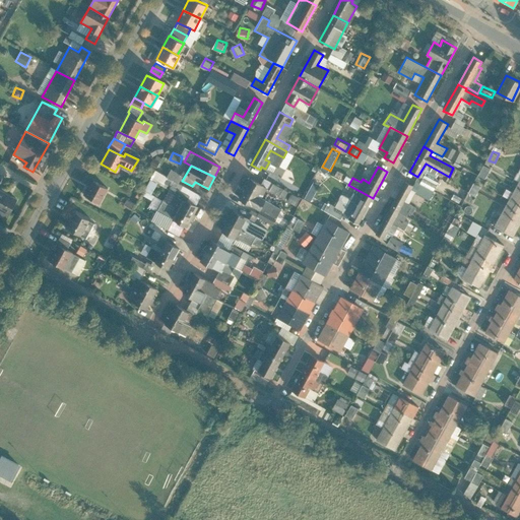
[(325,171),(317,178),(322,186),(331,179),(325,171)]
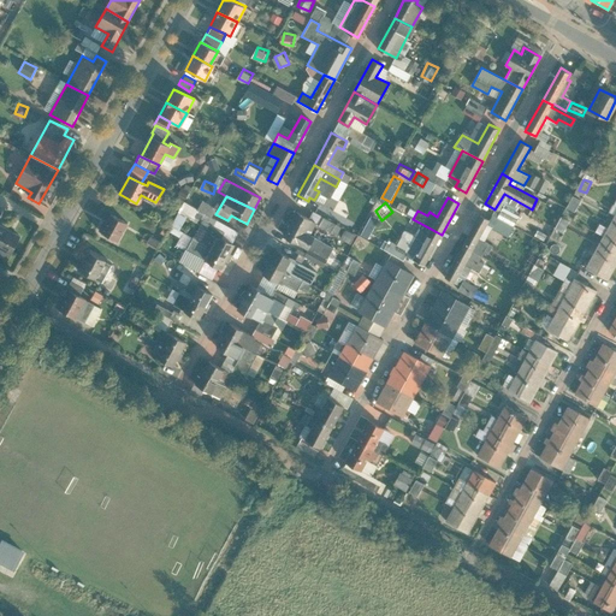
[(0,215),(1,213),(0,211),(0,256),(7,261),(21,237),(0,224),(0,215)]
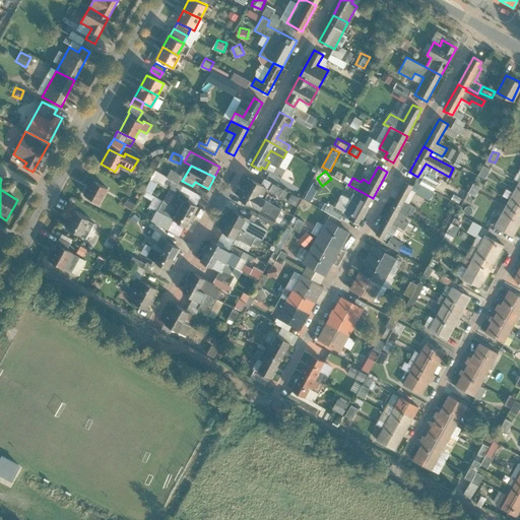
[(267,187),(251,179),(245,190),(261,198),(267,187)]
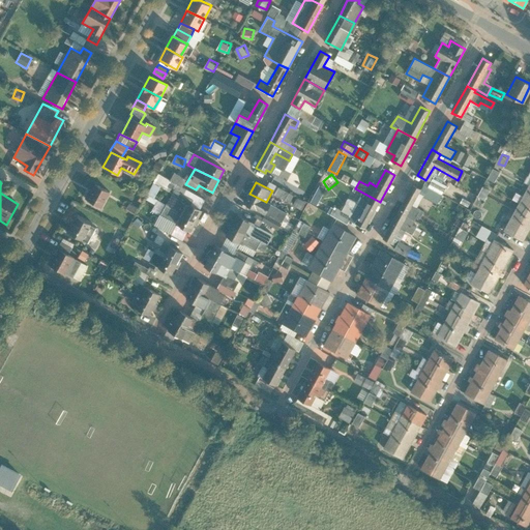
[(529,182),(519,203),(529,208),(529,182)]
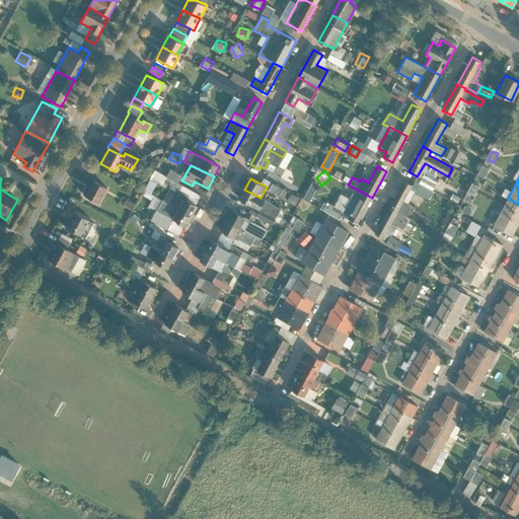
[(99,203),(107,188),(91,179),(84,195),(99,203)]
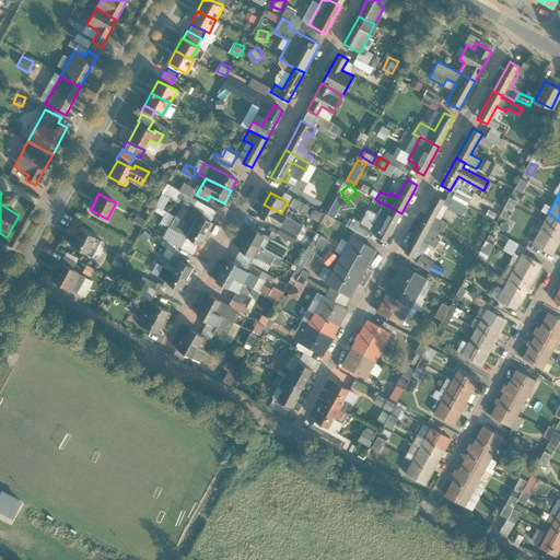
[(445,199),(436,195),(421,223),(439,232),(440,230),(443,231),(447,224),(435,218),(445,199)]
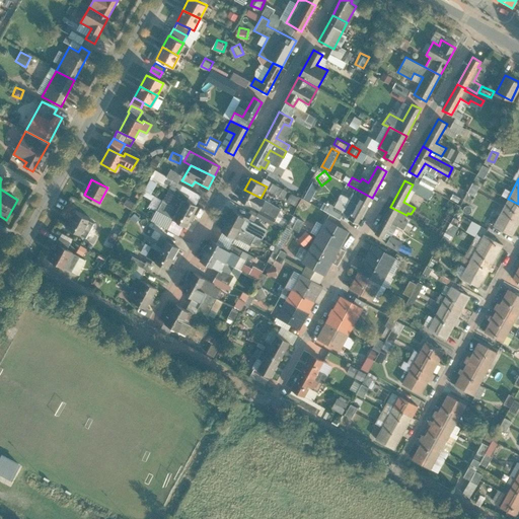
[(275,181),(271,188),(285,197),(289,190),(275,181)]
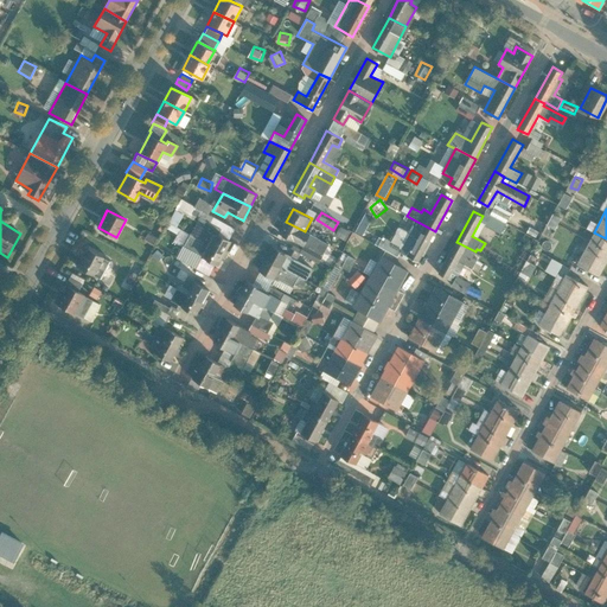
[(435,231),(407,216),(404,219),(414,225),(398,253),(419,263),(435,231)]
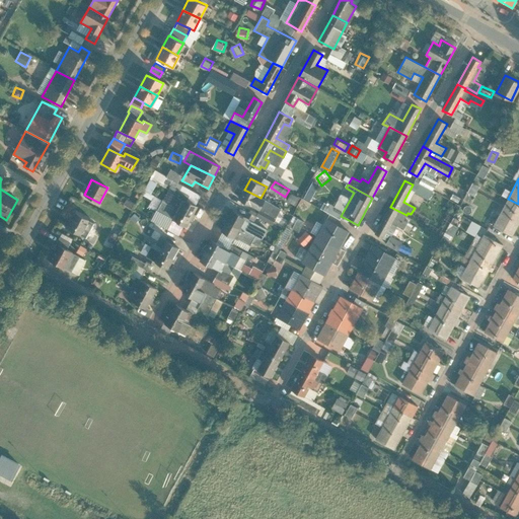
[(161,201),(191,216),(197,206),(187,200),(189,196),(169,186),(161,201)]
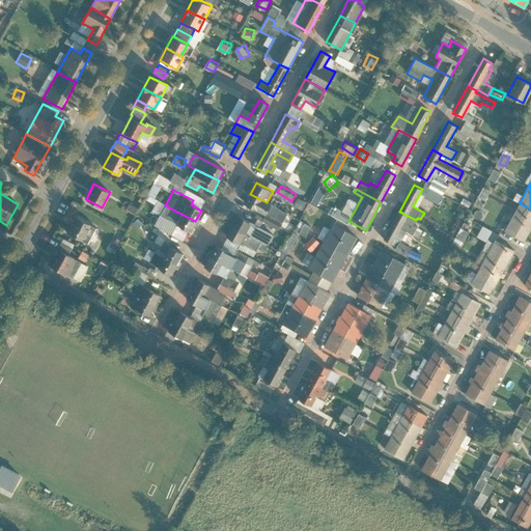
[(267,202),(250,194),(244,205),(257,212),(254,218),(277,230),(286,214),(267,202)]
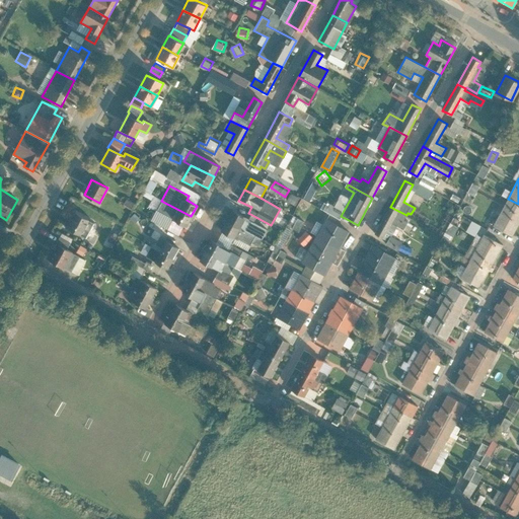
[(518,204),(508,199),(505,205),(518,213),(518,204)]
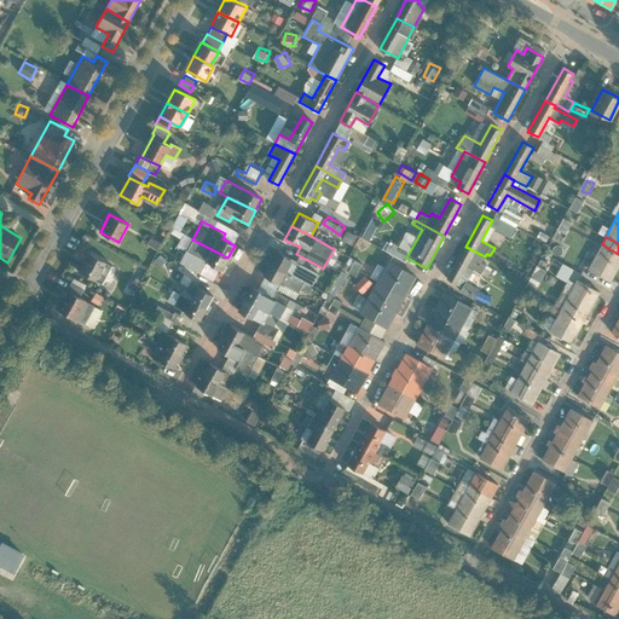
[(227,258),(192,239),(185,252),(221,271),(227,258)]
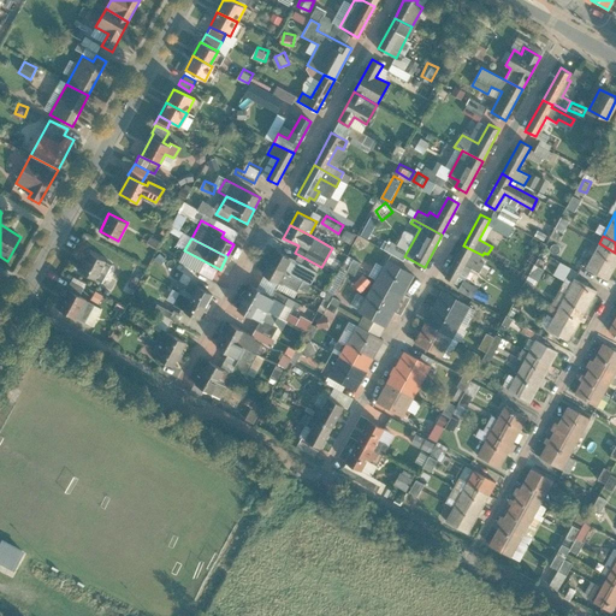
[(615,253),(599,243),(586,267),(608,279),(615,264),(615,253)]
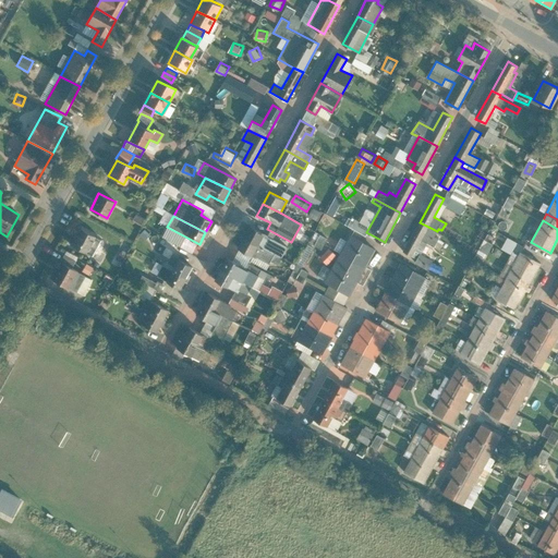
[(434,238),(437,231),(420,222),(403,253),(412,257),(421,240),(436,249),(439,241),(434,238)]
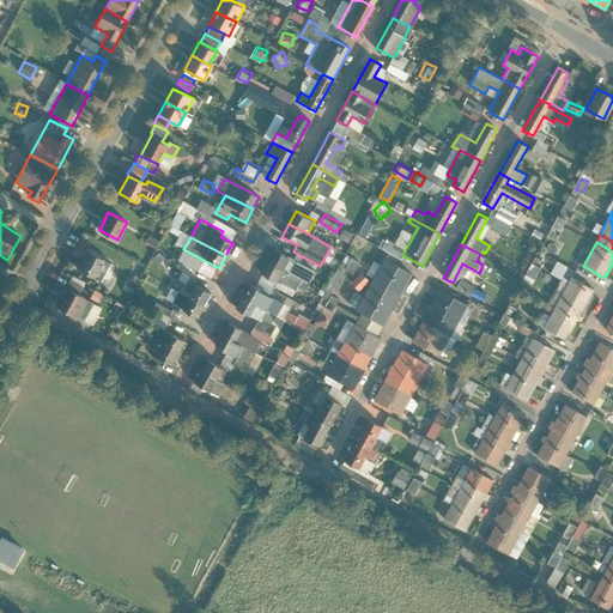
[(315,271),(274,249),(267,262),(309,284),(315,271)]
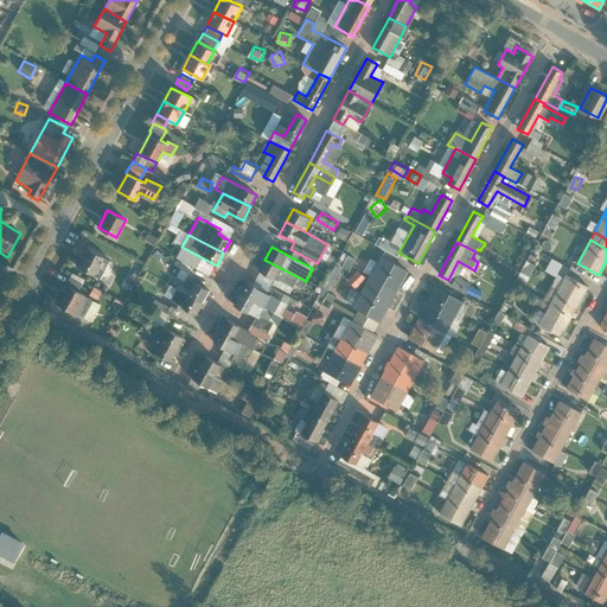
[(110,260),(88,248),(77,268),(100,280),(110,260)]
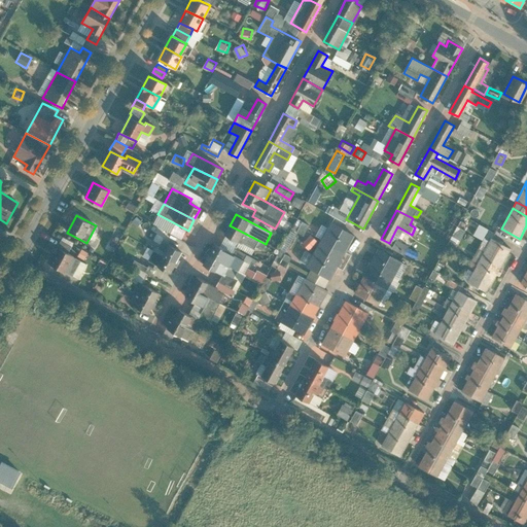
[(311,223),(302,218),(296,230),(306,234),(311,223)]
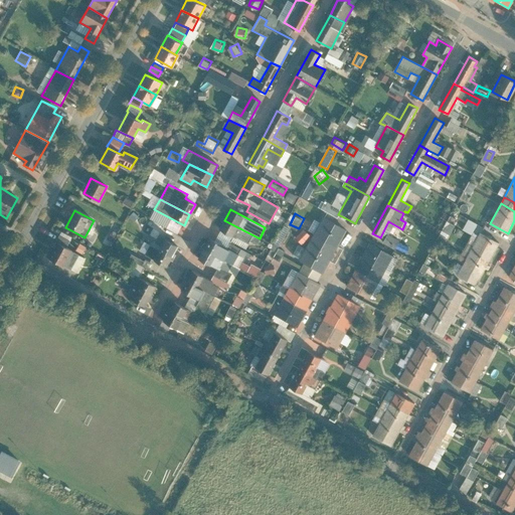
[(314,234),(337,246),(346,229),(323,217),(314,234)]
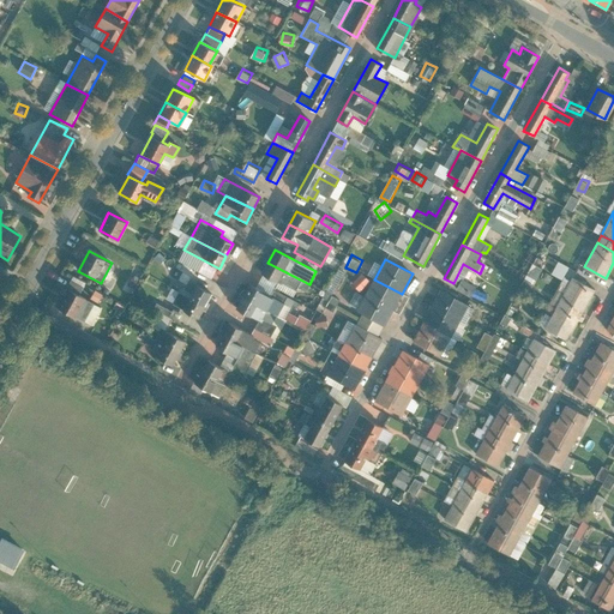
[(306,292),(309,284),(268,263),(262,275),(281,284),(281,283),(295,290),(298,287),(306,292)]
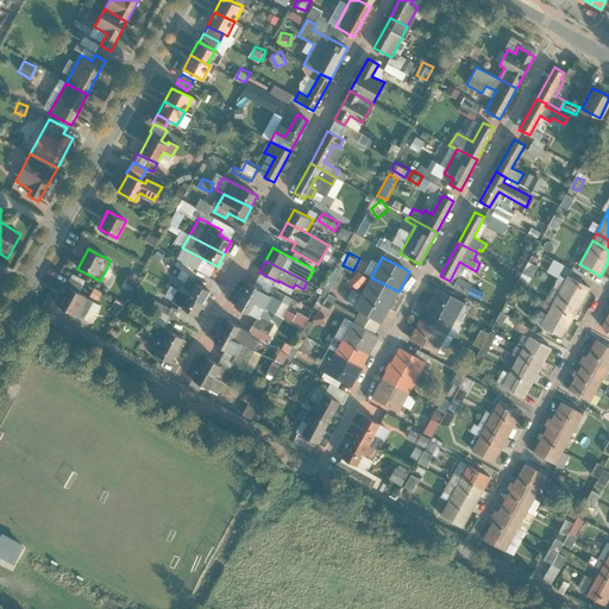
[(525,272),(534,276),(538,267),(529,262),(525,272)]
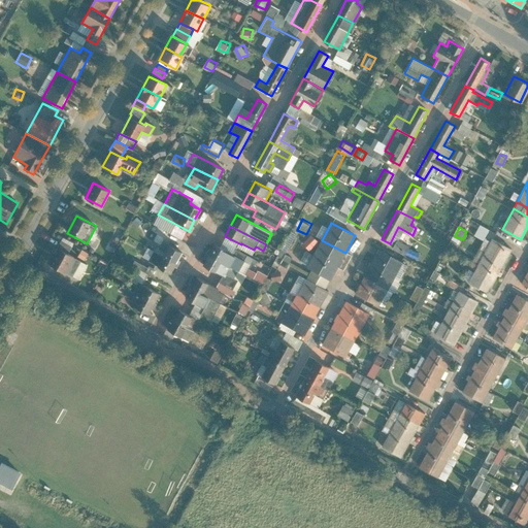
[(159,233),(155,240),(162,244),(166,237),(159,233)]
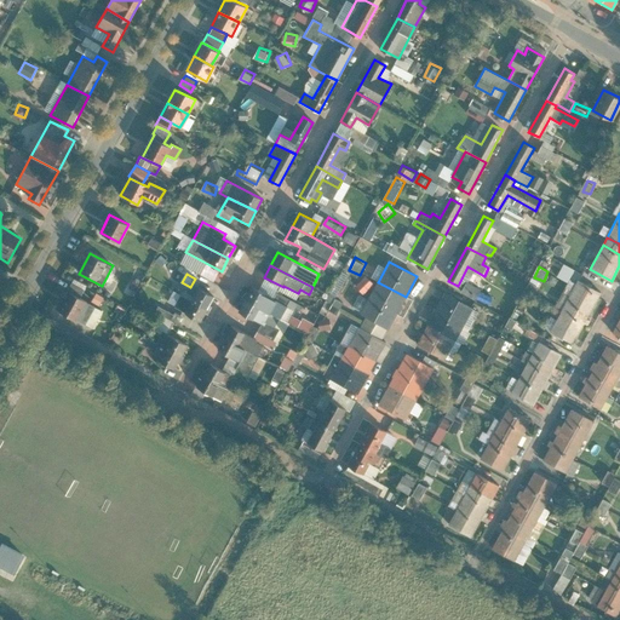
[(357,285),(367,292),(377,281),(368,274),(357,285)]
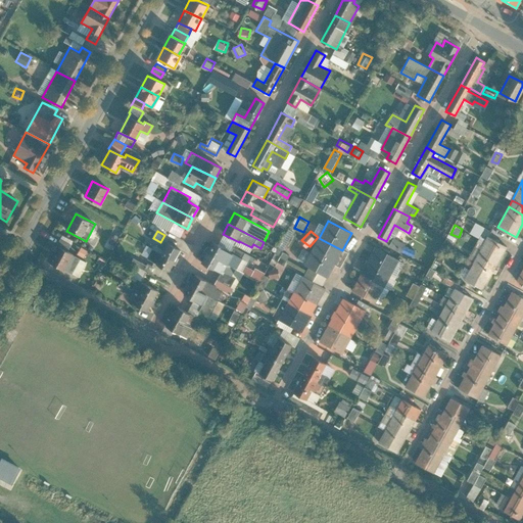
[(485,241),(478,253),(496,264),(507,246),(488,236),(485,241)]
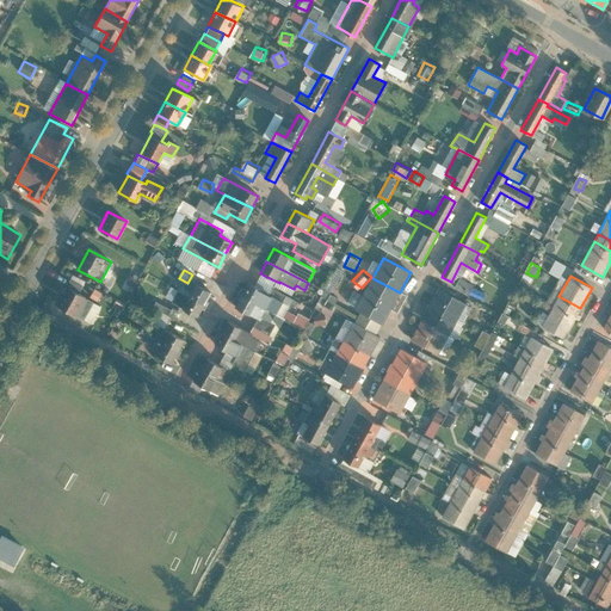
[(400,292),(372,278),(355,310),(382,325),(400,292)]
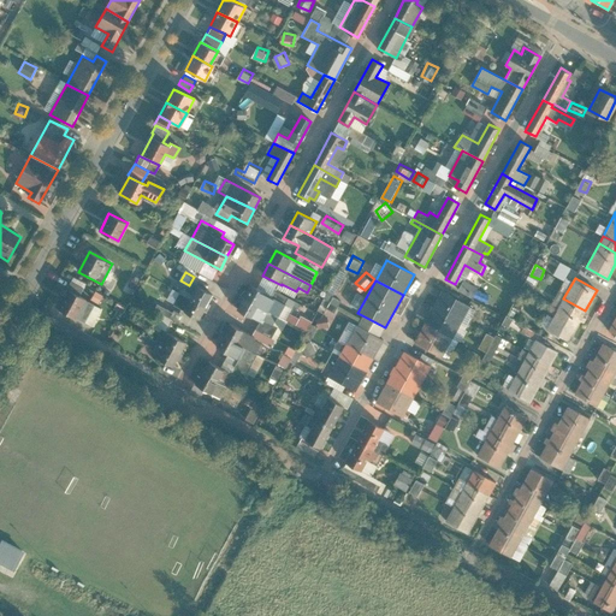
[(70,283),(66,290),(78,296),(82,289),(70,283)]
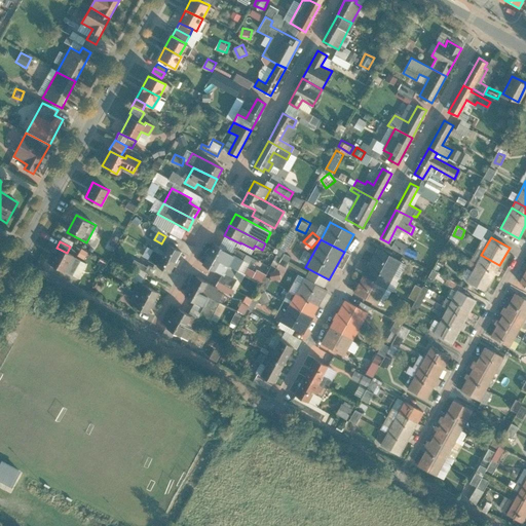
[(155,247),(152,251),(175,262),(181,252),(164,242),(160,250),(155,247)]
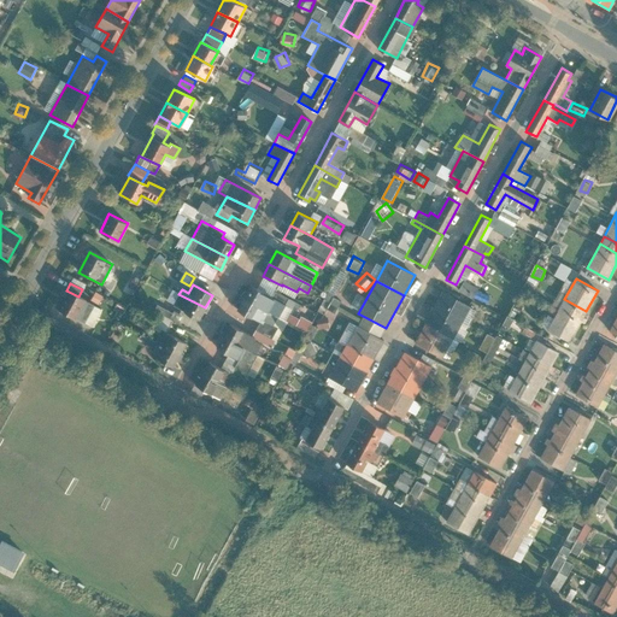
[(250,286),(242,298),(277,317),(288,299),(275,292),(271,298),(250,286)]
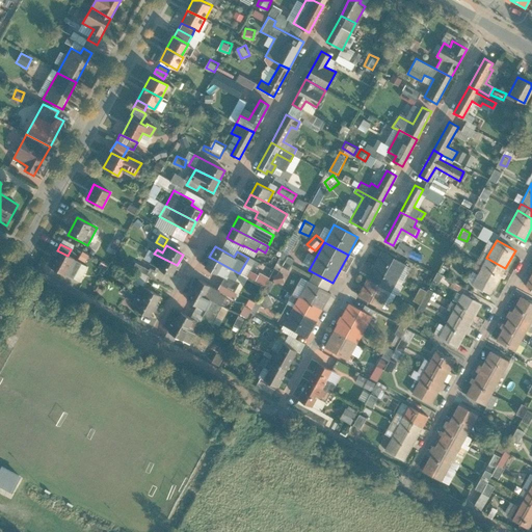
[(381,248),(373,265),(397,278),(406,262),(381,248)]
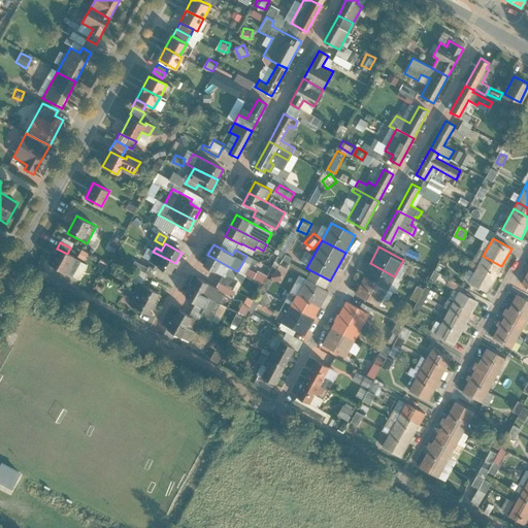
[(67,254),(57,249),(48,265),(72,276),(80,261),(67,254)]
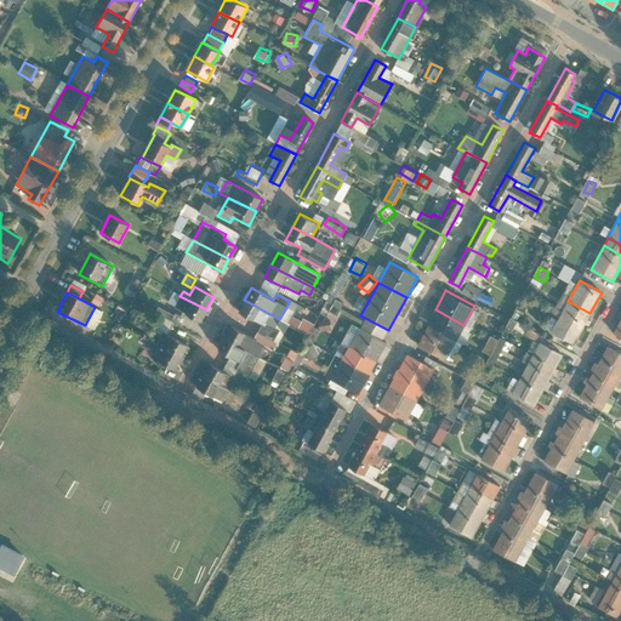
[(330,292),(323,312),(326,313),(320,328),(332,332),(346,300),(330,292)]
